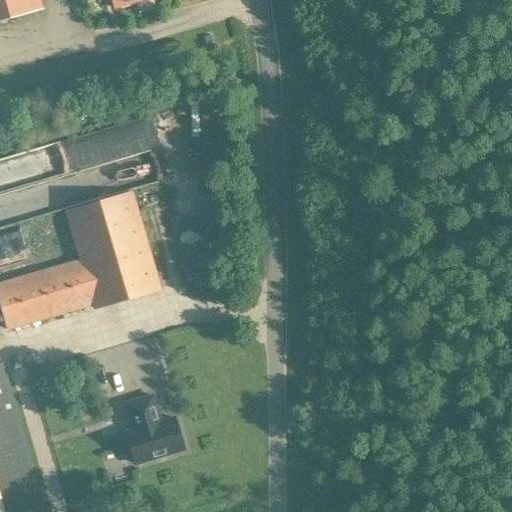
[(0,0),(0,19),(43,7),(41,0),(0,0)]
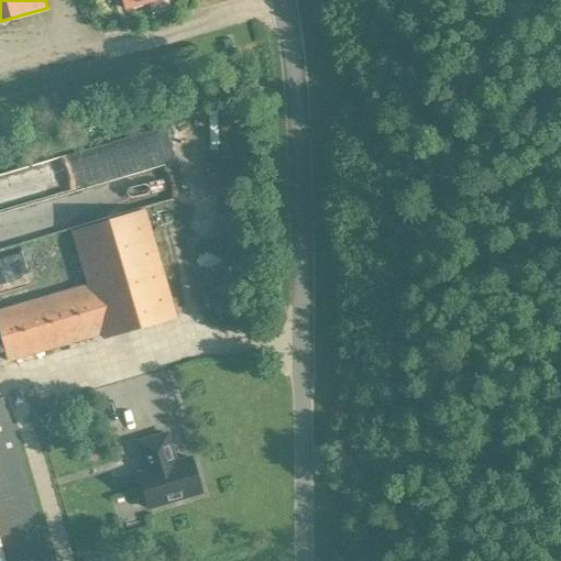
[(224,107),(186,111),(189,139),(228,134),(224,107)]
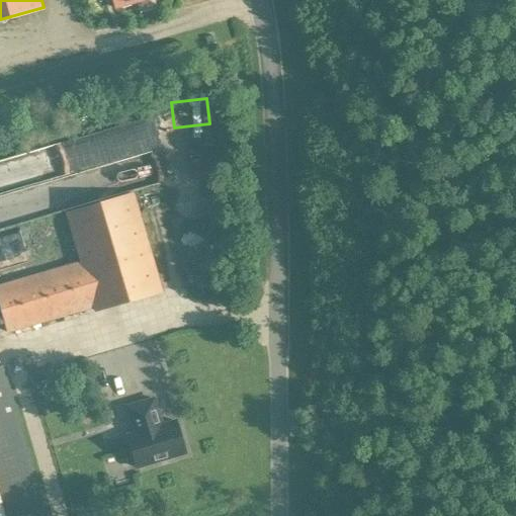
[(67,265),(0,283),(0,299),(9,331),(95,306),(96,309),(163,289),(134,192),(52,217),(67,265)]
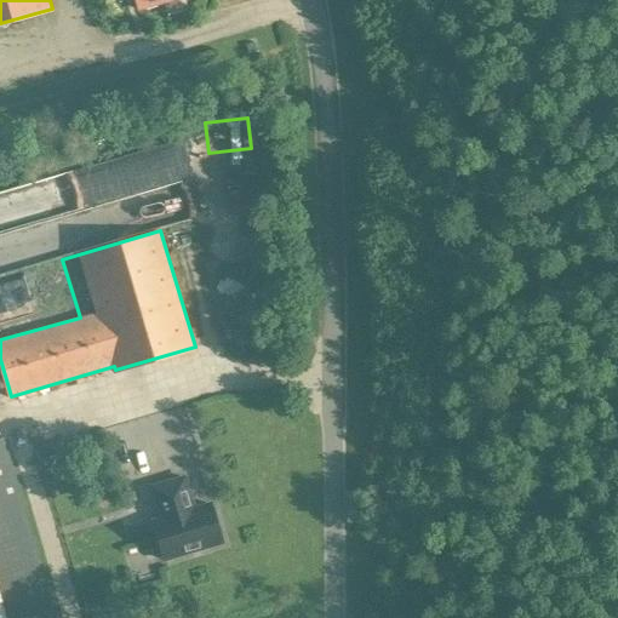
[(0,617),(56,617),(4,438),(0,439),(0,617)]
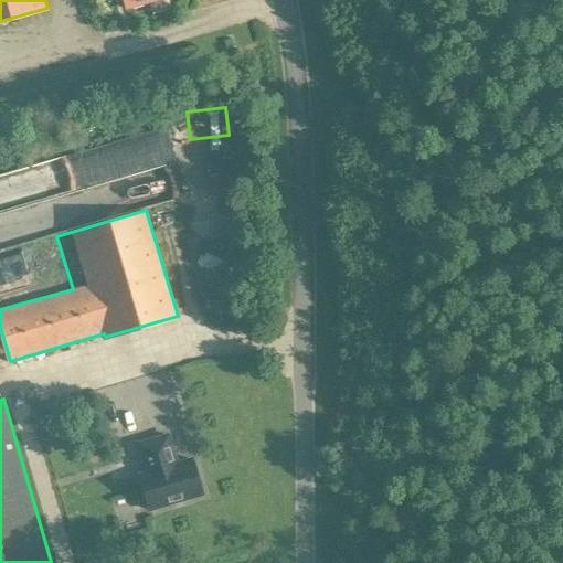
[(176,453),(169,433),(139,442),(148,470),(140,473),(150,508),(203,492),(193,457),(176,463),(173,454),(176,453)]
